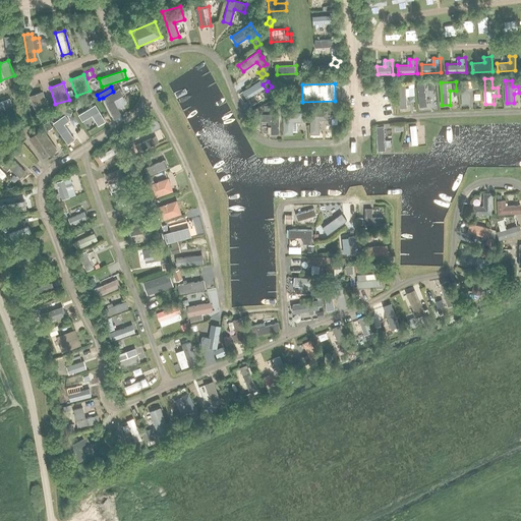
[(113,101),(124,95),(120,89),(113,92),(103,98),(114,119),(121,115),(113,101)]
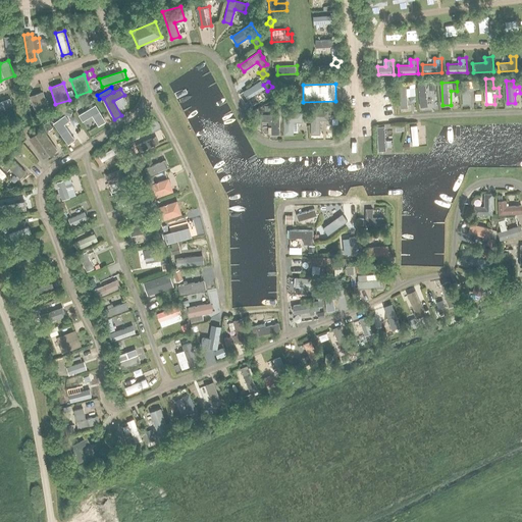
[(464,90),(464,104),(473,104),(472,90),(464,90)]
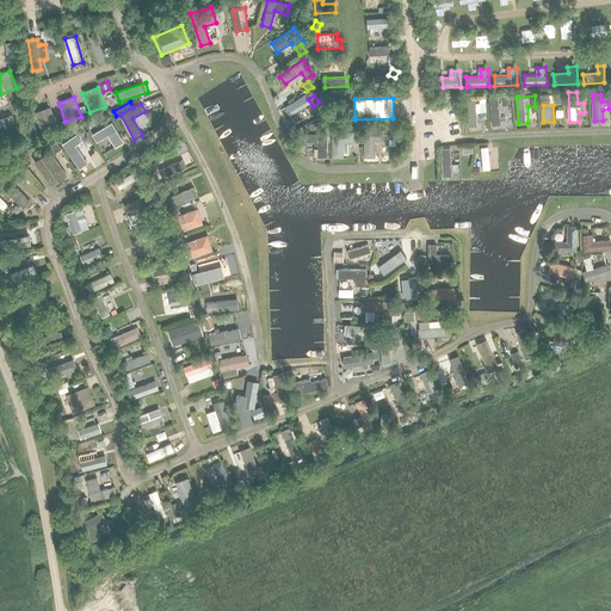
[(42,133),(57,127),(50,107),(35,112),(42,133)]
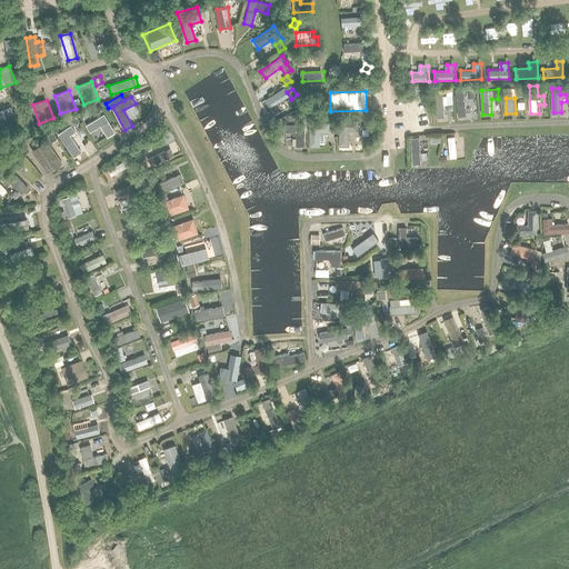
[(99,106),(91,111),(95,117),(102,111),(99,106)]
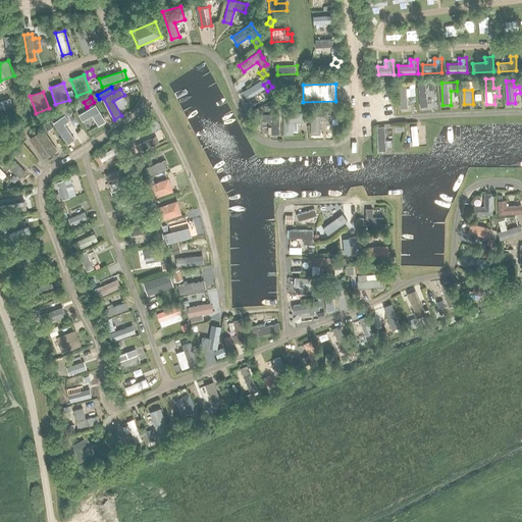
[(0,101),(0,109),(12,105),(9,98),(0,101)]
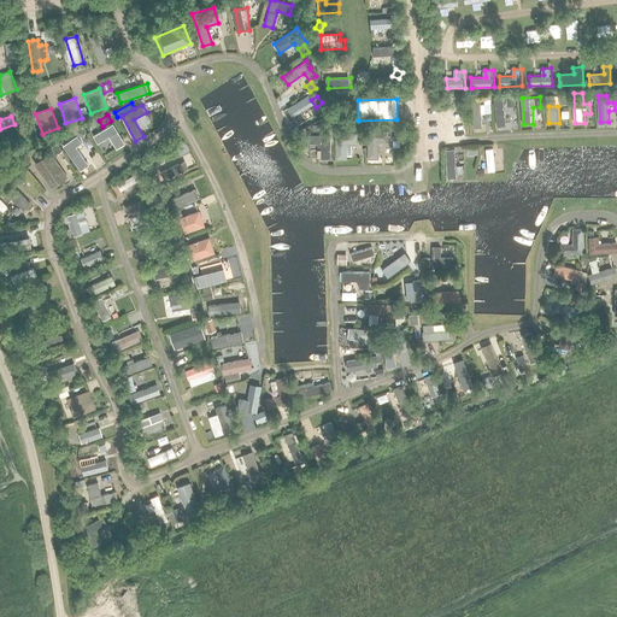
[(116,150),(125,145),(113,124),(93,136),(98,145),(109,137),(116,150)]
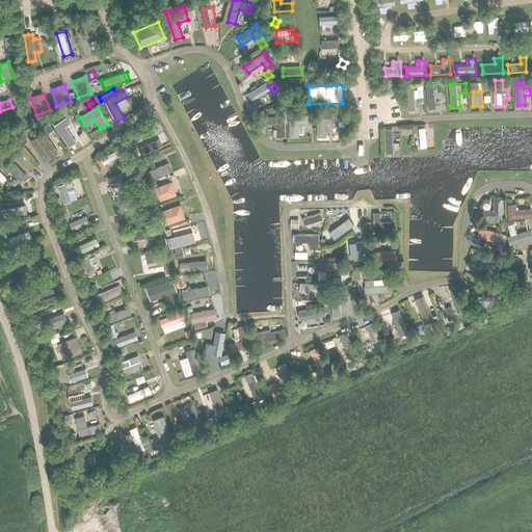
[(65,109),(63,116),(72,120),(74,112),(65,109)]
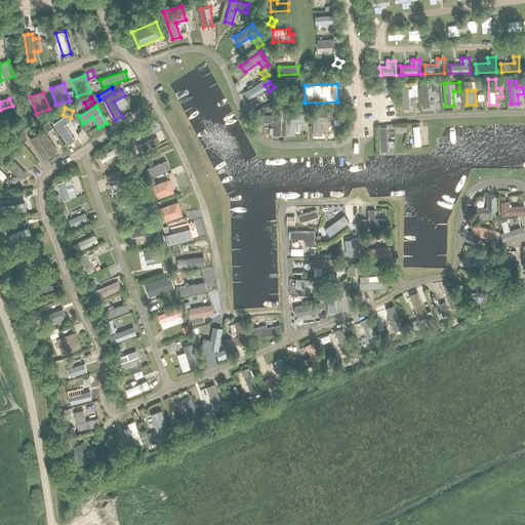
[(330,121),(330,112),(313,112),(312,136),(322,136),(322,121),(330,121)]
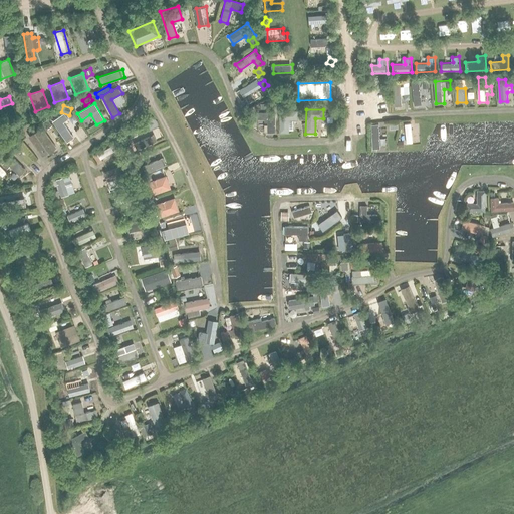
[(288,121),(297,120),(297,111),(278,111),(279,134),(289,134),(288,121)]
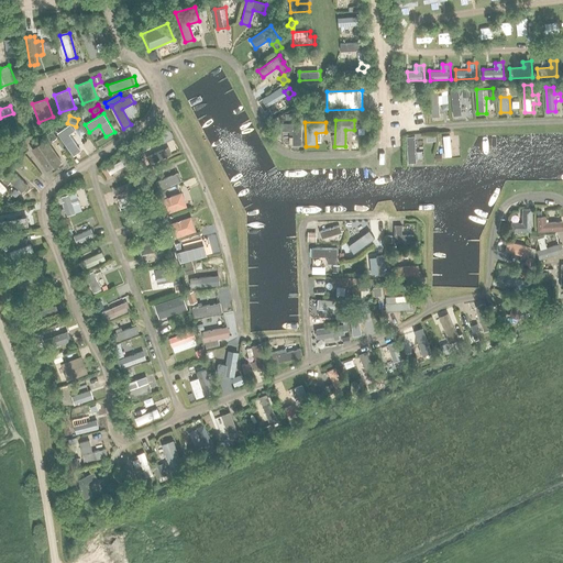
[(75,131),(70,124),(69,124),(57,133),(74,156),(81,151),(69,134),(75,131)]
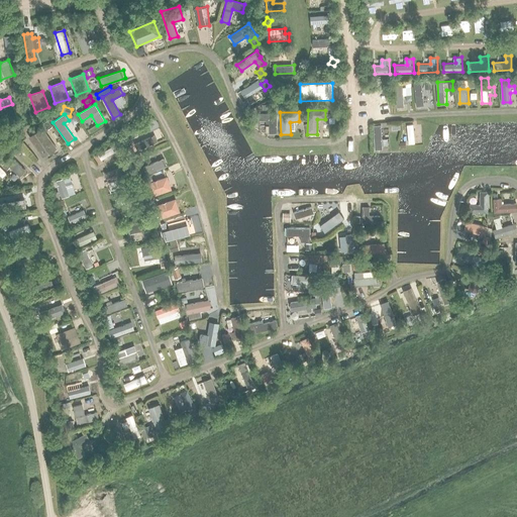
[(276,133),(277,114),(259,114),(259,120),(266,120),(266,123),(269,123),(269,133),(276,133)]
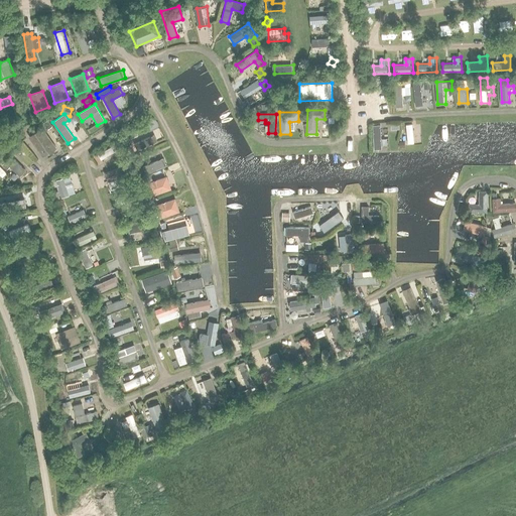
[(47,130),(52,126),(45,117),(40,120),(47,130)]
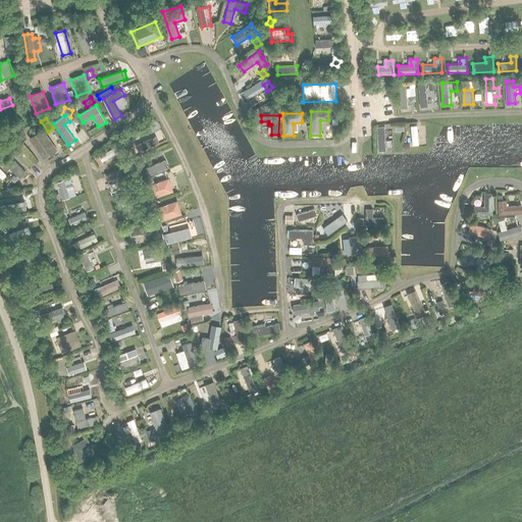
[(388,150),(387,125),(379,125),(380,150),(388,150)]
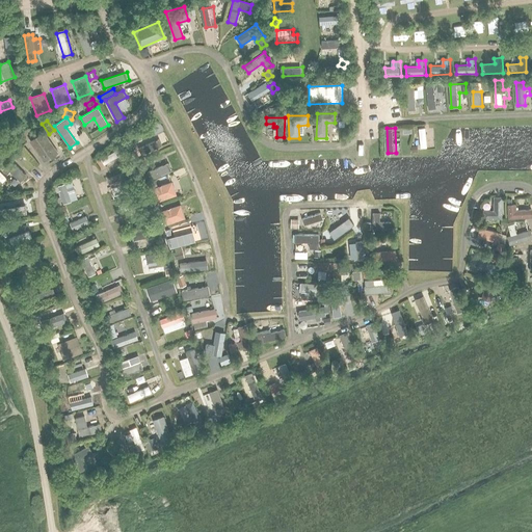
[(51,158),(58,153),(44,131),(29,141),(44,162),(50,157),(51,158)]
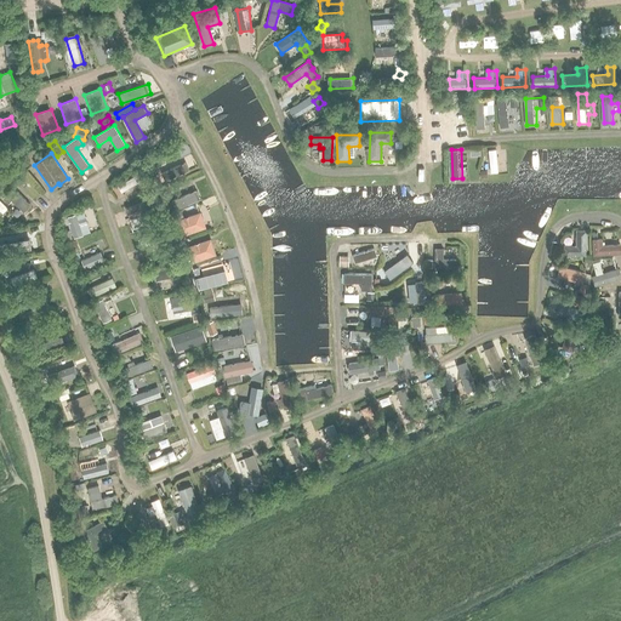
[(167,178),(189,171),(186,158),(163,165),(167,178)]
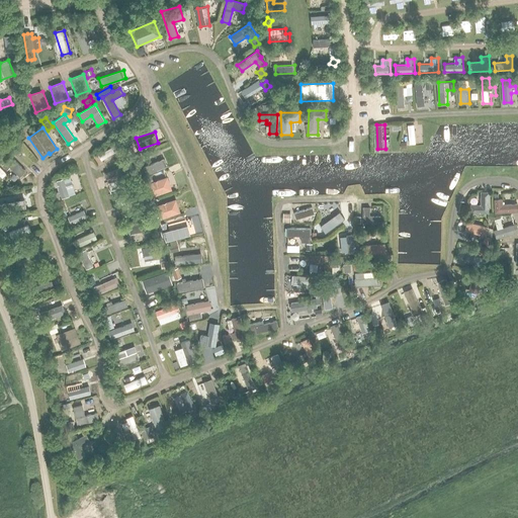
[(99,153),(103,160),(116,153),(112,146),(99,153)]
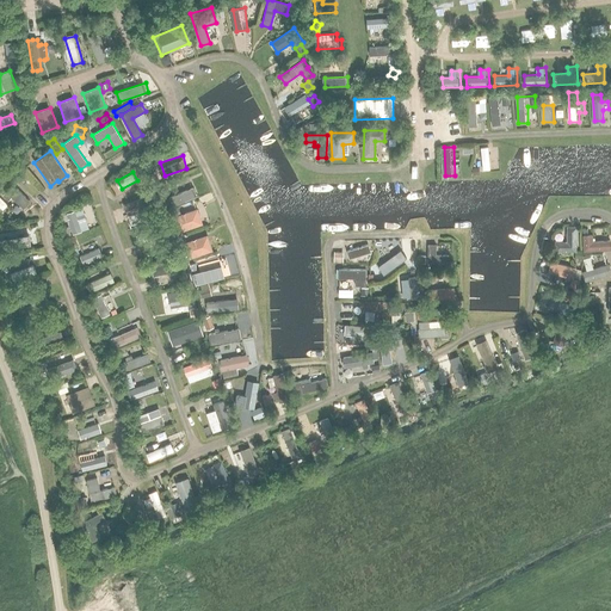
[(167,183),(159,185),(162,195),(171,191),(167,183)]
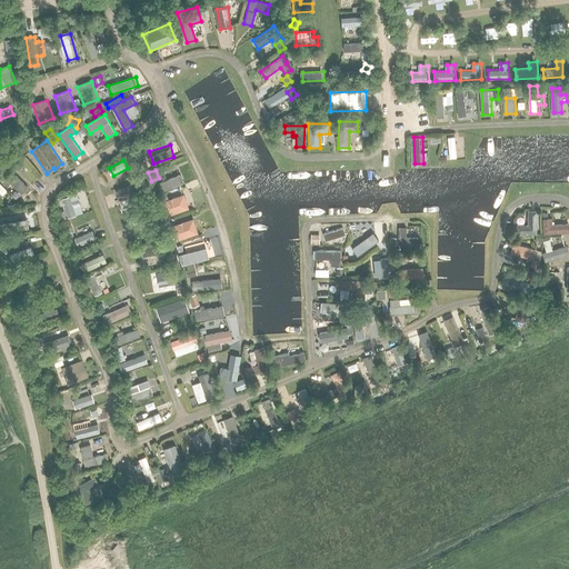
[(18,171),(5,180),(16,198),(30,190),(18,171)]
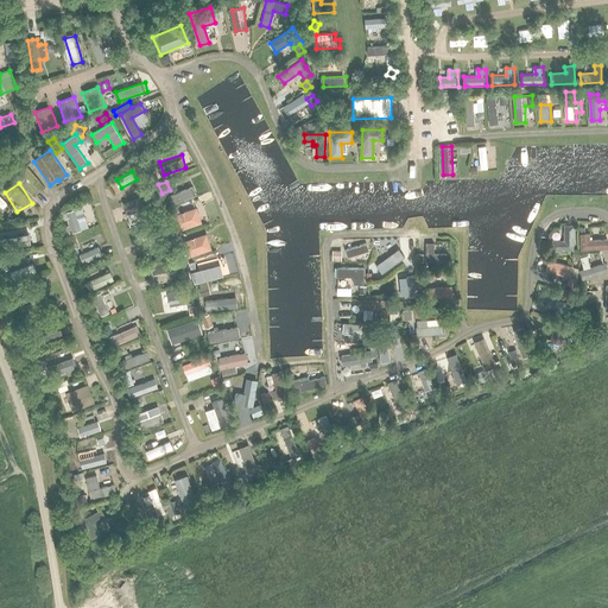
[(195,185),(178,192),(182,202),(198,196),(195,185)]
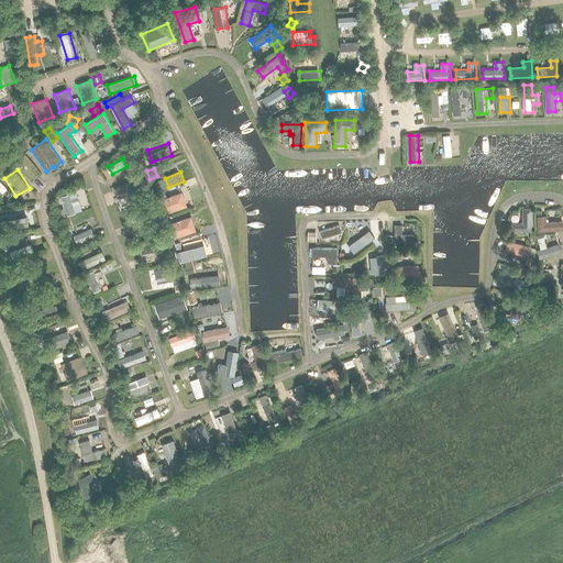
[(118,199),(139,192),(135,180),(113,188),(118,199)]
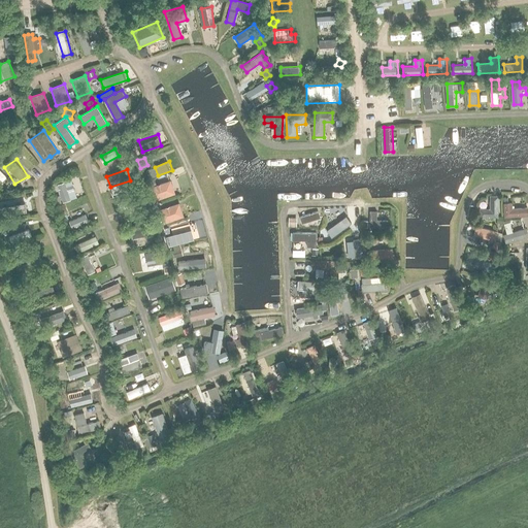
[(154,178),(144,183),(146,189),(156,185),(154,178)]
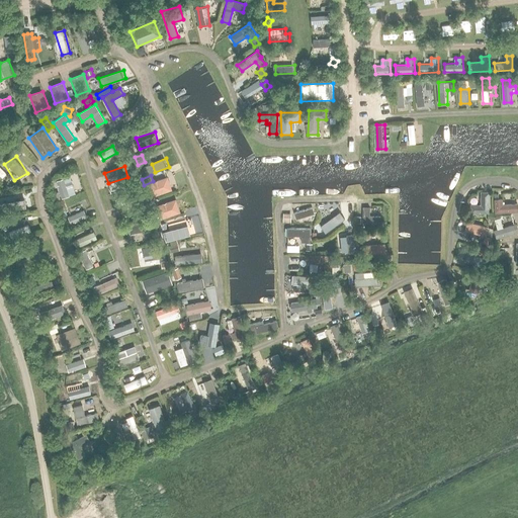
[(72,176),(58,180),(63,198),(78,193),(72,176)]
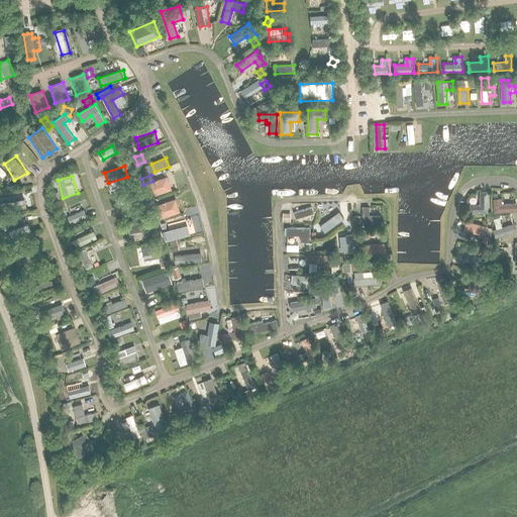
[(127,179),(129,186),(136,183),(133,177),(127,179)]
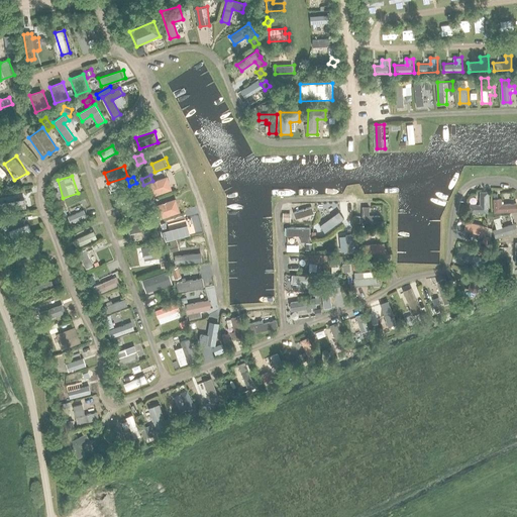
[(150,197),(172,190),(167,177),(145,184),(150,197)]
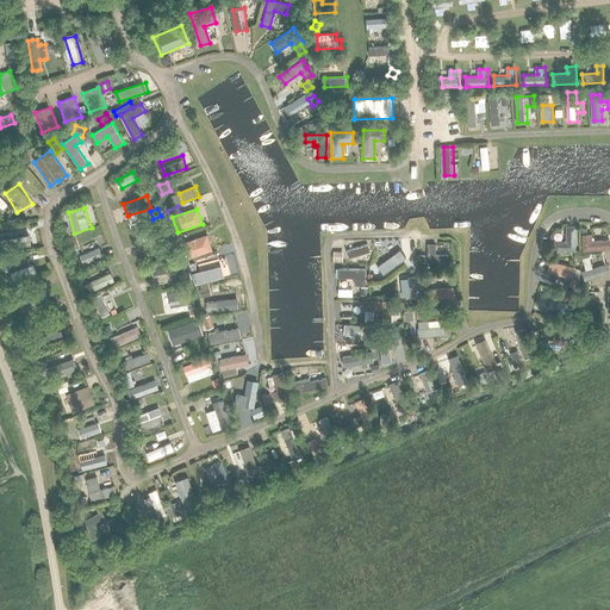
[(576,251),(576,226),(565,226),(565,241),(554,241),(553,251),(576,251)]
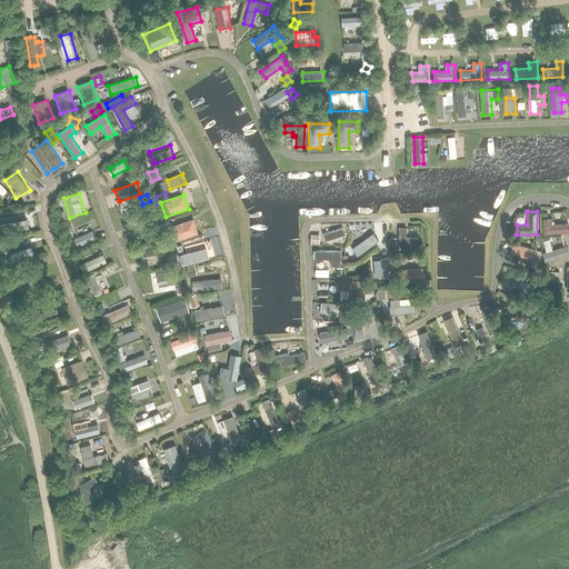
[(27,219),(0,222),(0,232),(28,229),(27,219)]
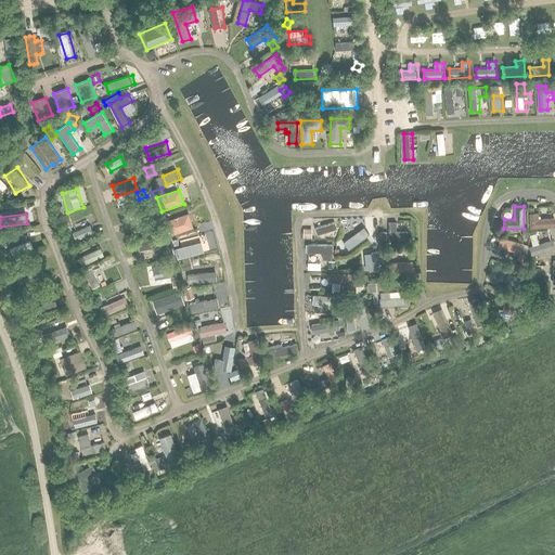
[(171,235),(194,228),(189,214),(166,221),(171,235)]
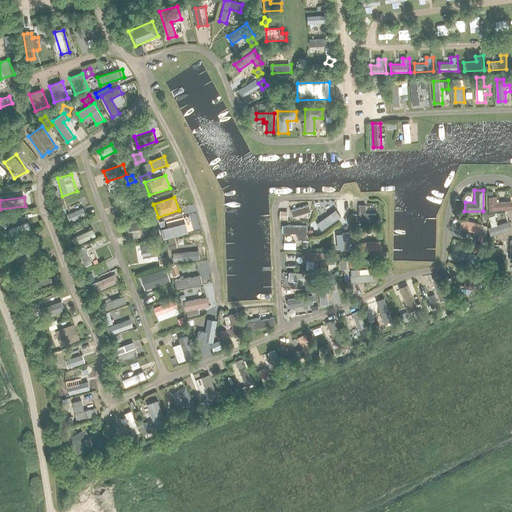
[(511,204),(511,201),(497,202),(496,197),(488,197),(489,211),(511,209),(511,204)]
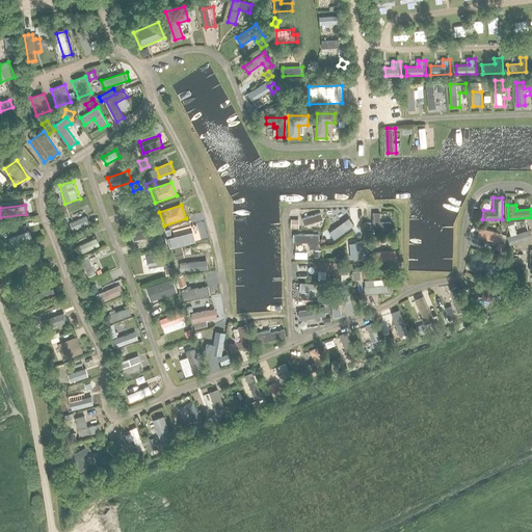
[(58,208),(60,214),(68,211),(64,206),(58,208)]
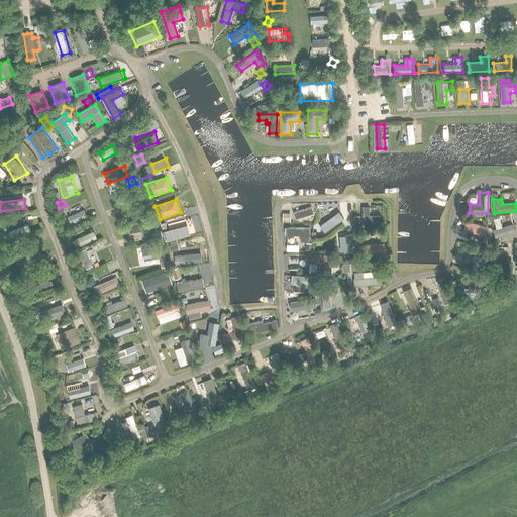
[(296,216),(315,214),(315,207),(296,210),(296,216)]
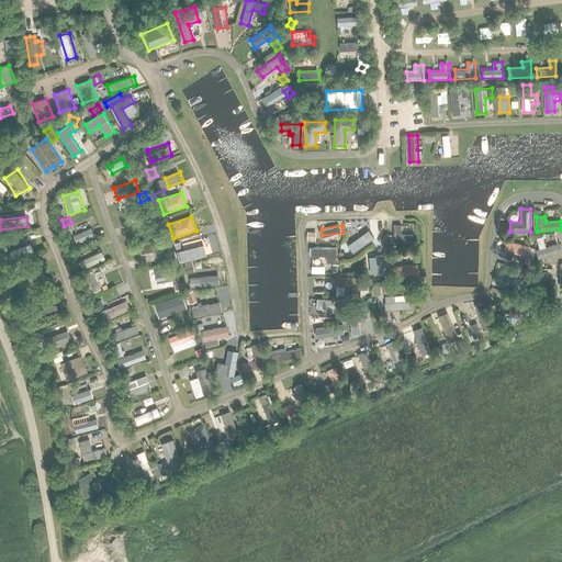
[(401,235),(401,225),(393,225),(393,243),(413,243),(413,235),(401,235)]
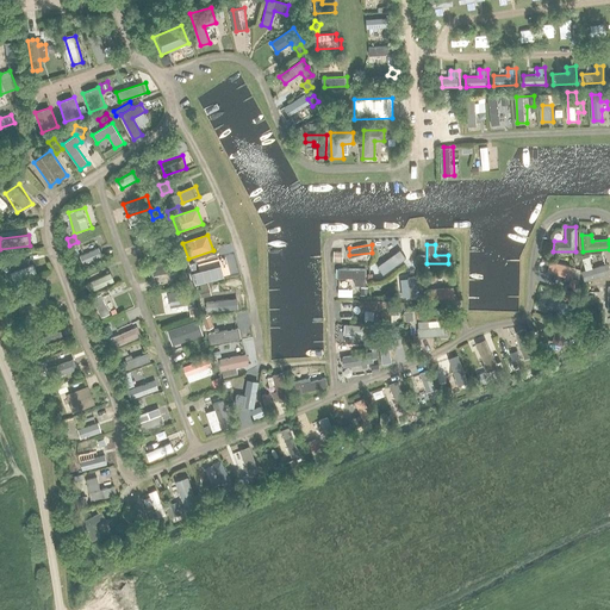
[(381,254),(390,267),(406,256),(402,247),(394,251),(391,248),(381,254)]
